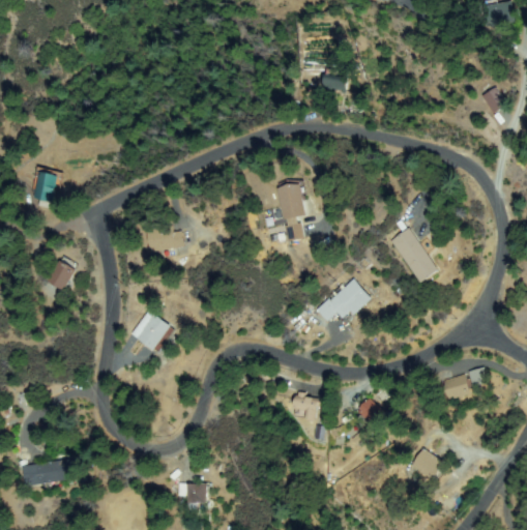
[(510,2),(513,23),(485,26),(482,5),(510,2)]
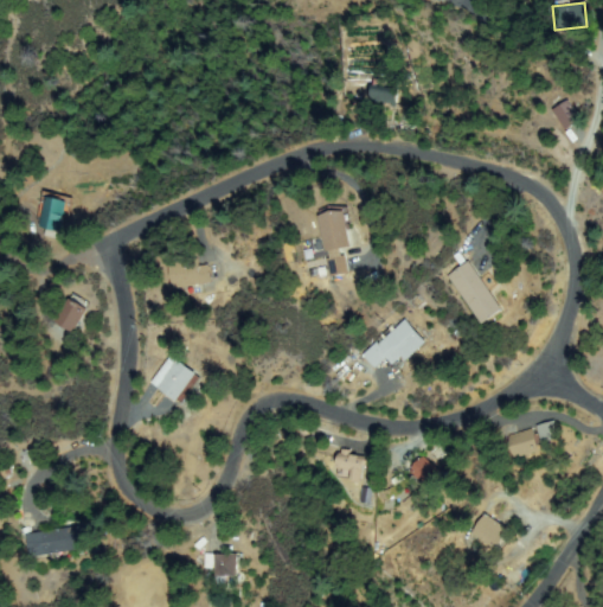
[(396,89),(390,106),(370,97),(376,82),(396,89)]
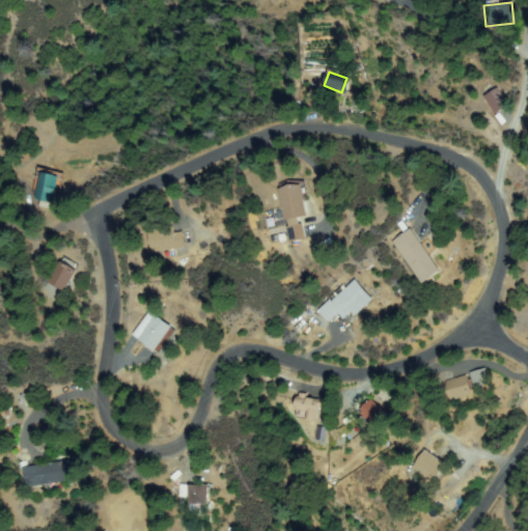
[(32,195),(39,169),(59,174),(52,200),(32,195)]
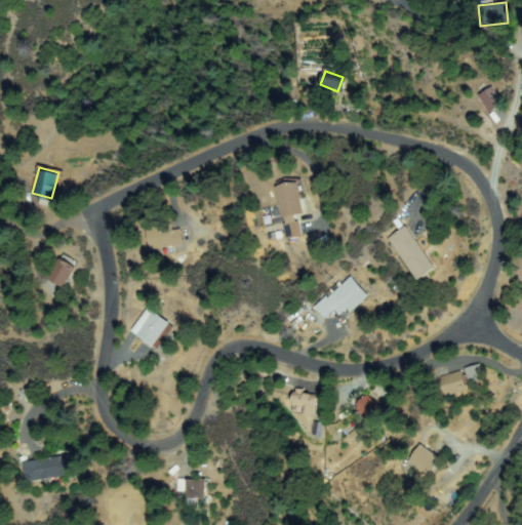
[(277,185),(296,182),(302,213),(281,216),(277,185)]
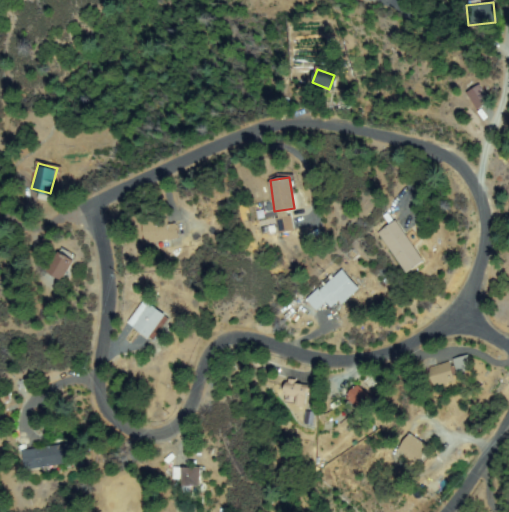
[(166,226),(174,225),(176,235),(145,242),(141,222),(165,217),(166,226)]
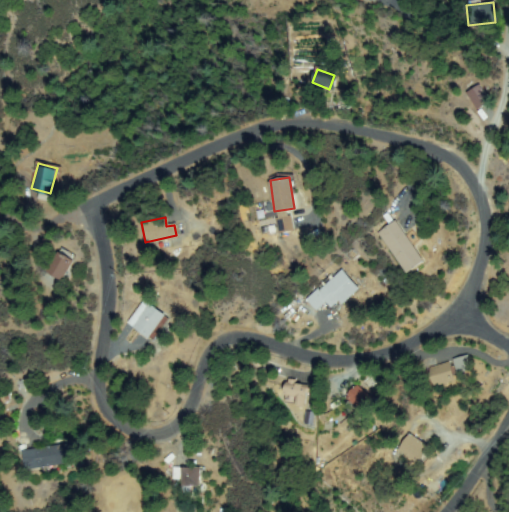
[(274,219),(274,235),(288,235),(289,220),(274,219)]
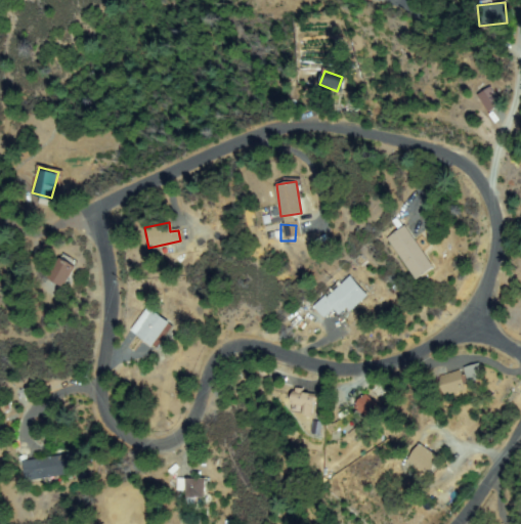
[(387,238),(400,228),(431,267),(418,278),(387,238)]
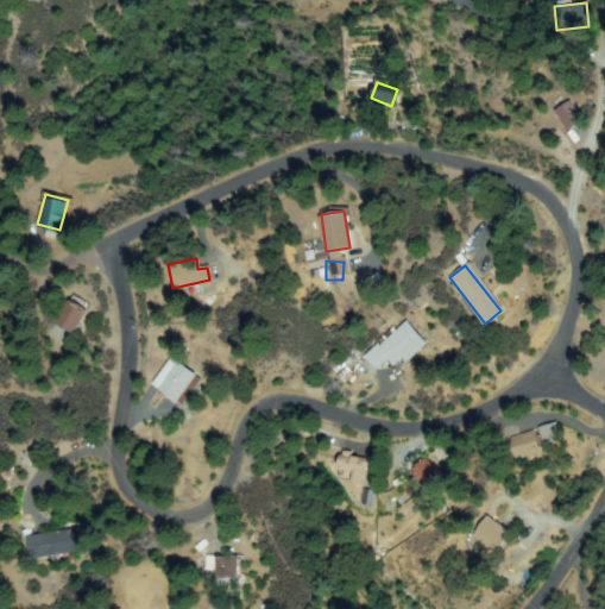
[(68,299),(87,312),(73,332),(54,320),(68,299)]
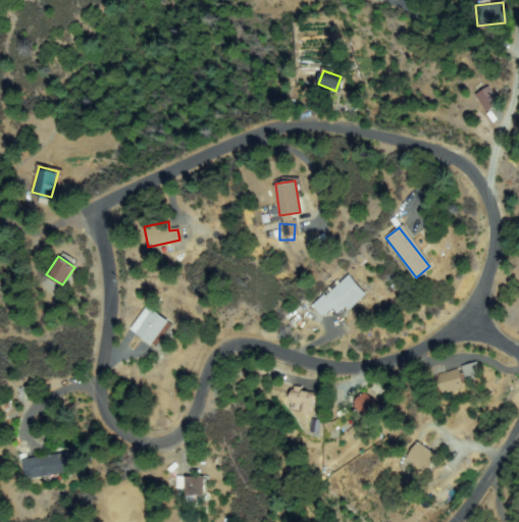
[(322,315),(313,304),(349,275),(364,295),(341,314),(333,306),(322,315)]
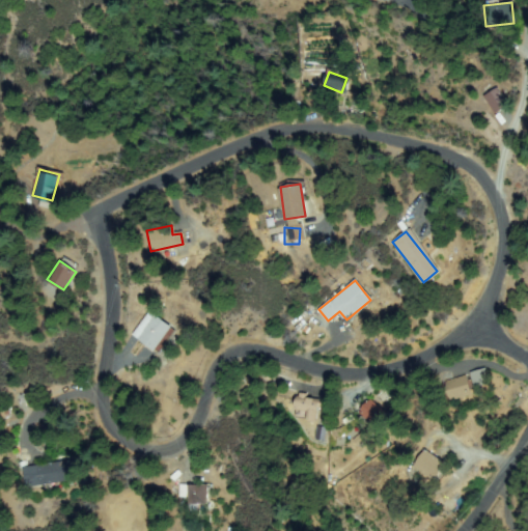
[(149,311),(174,329),(158,351),(134,333),(149,311)]
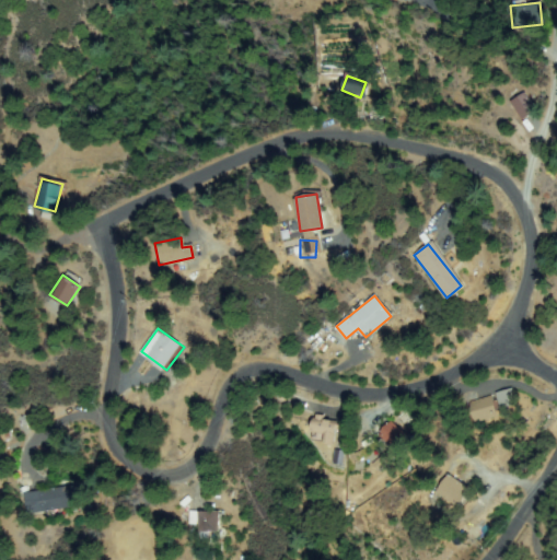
[(490,397),(496,415),(473,422),(466,406),(490,397)]
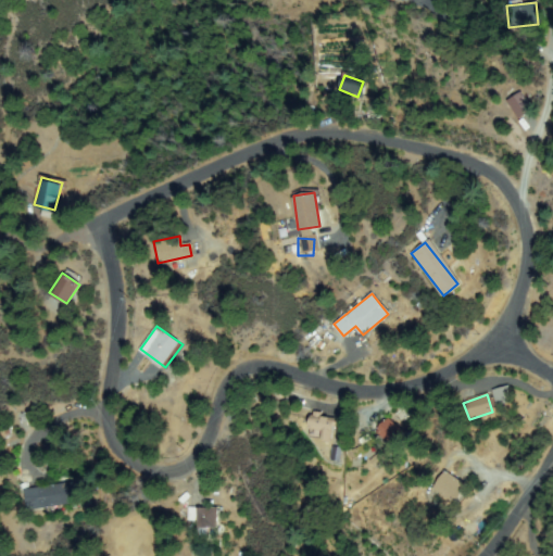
[(313,413),(335,420),(329,438),(308,431),(313,413)]
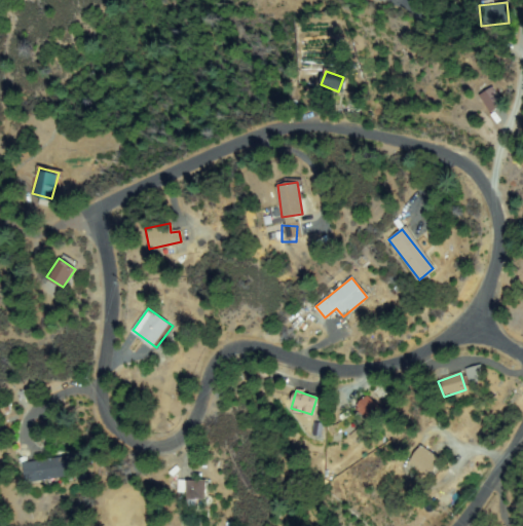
[(365,396),(382,411),(372,424),(353,409),(365,396)]
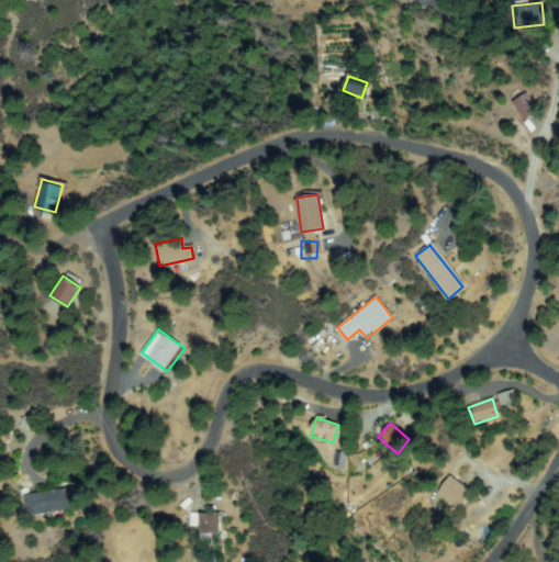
[(437,494),(448,476),(473,493),(461,510),(437,494)]
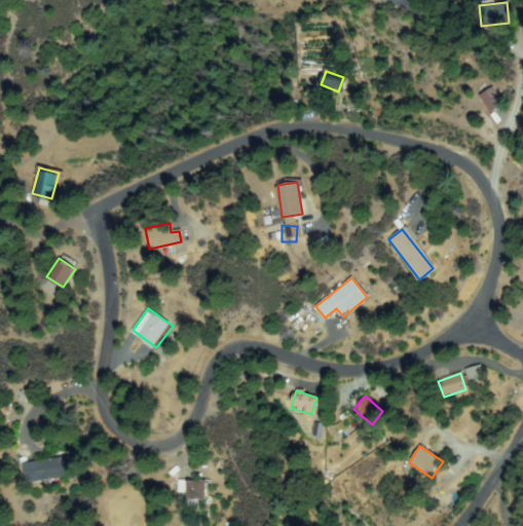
[(27,482),(28,488),(27,488),(22,464),(70,456),(73,474),(27,482)]
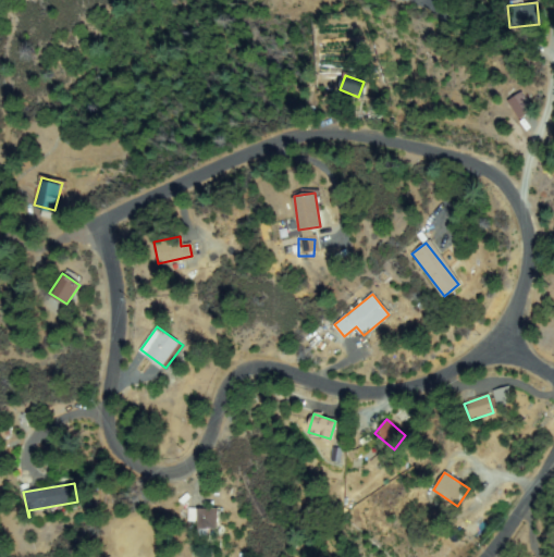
[(216,509),(219,529),(200,532),(197,511),(216,509)]
